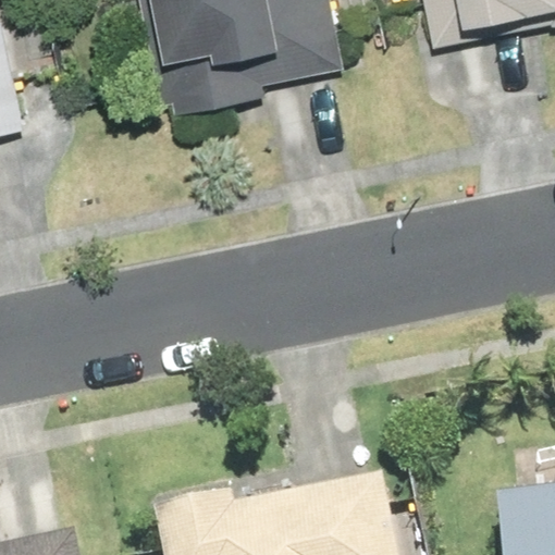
[(138,0),(160,107),(171,105),(173,115),(264,97),(262,86),(343,71),(328,0),(138,0)]
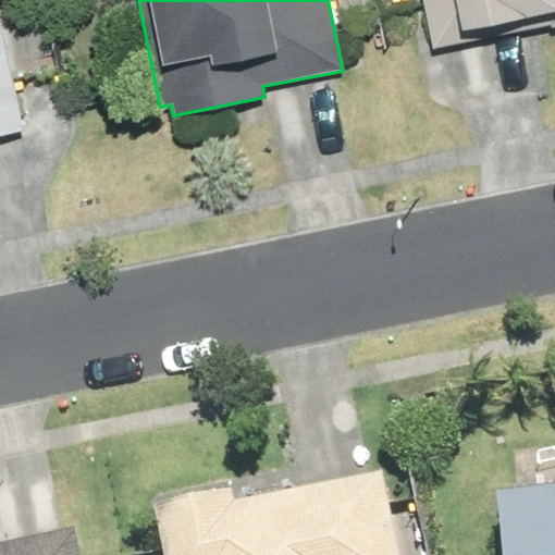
[(554,0),(423,0),(433,48),(552,25),(552,28),(554,27),(554,0)]
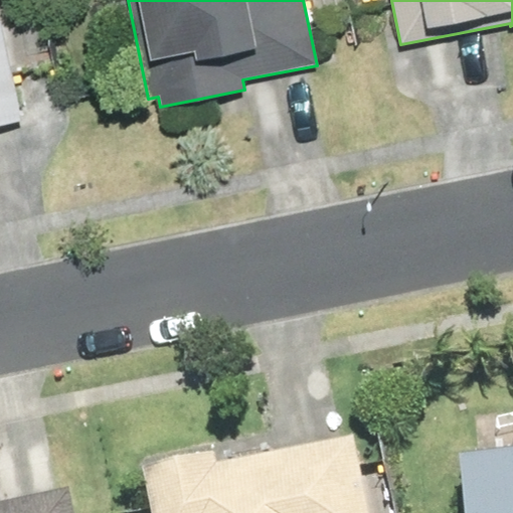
[(0,126),(20,122),(1,21),(0,21),(0,126)]
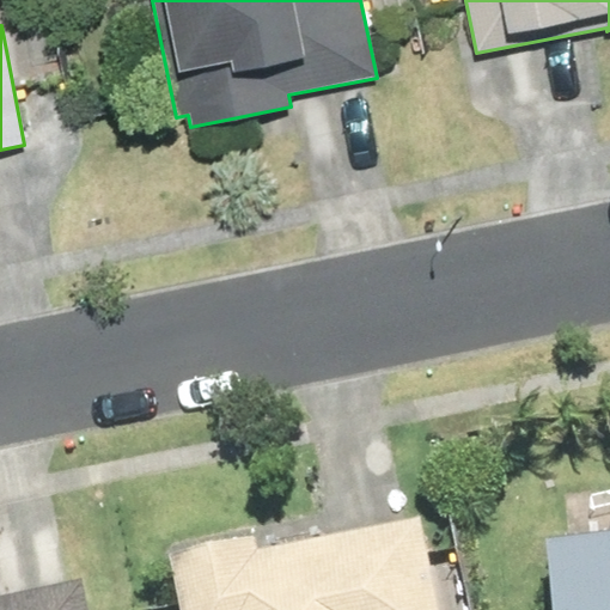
[(252,543),(168,560),(178,609),(437,609),(419,522),(255,555),(252,543)]
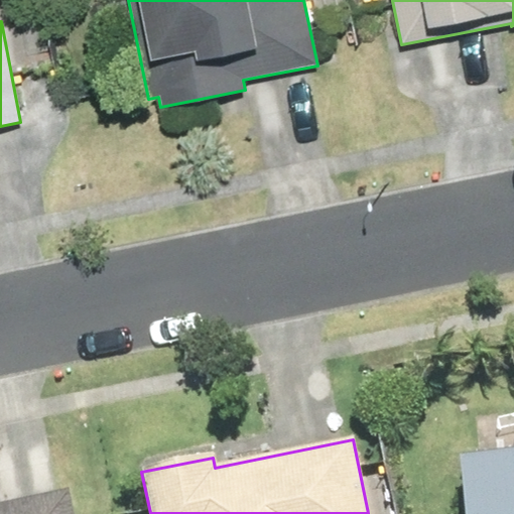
[(513,513),(513,453),(461,459),(467,513),(513,513)]
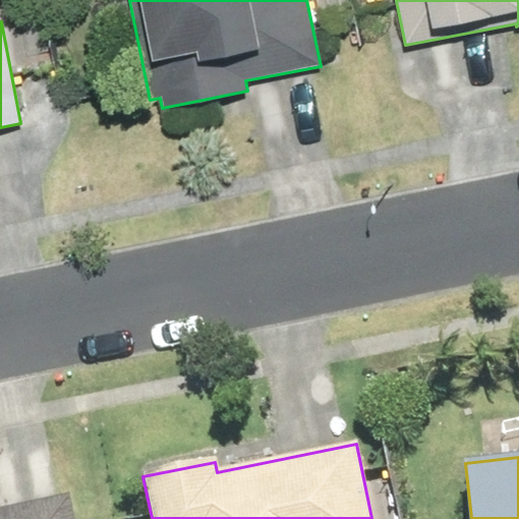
[(73,518),(69,498),(0,512),(0,518),(73,518)]
